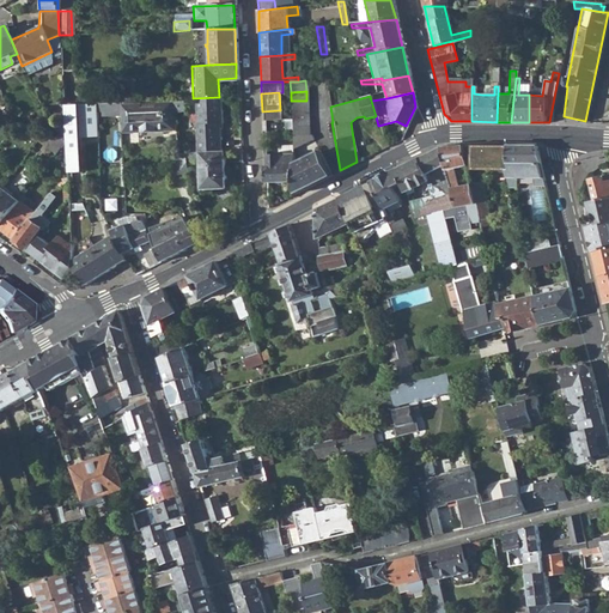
[(220,122),(219,97),(193,98),(195,129),(194,129),(194,153),(218,152),(217,123),(220,122)]
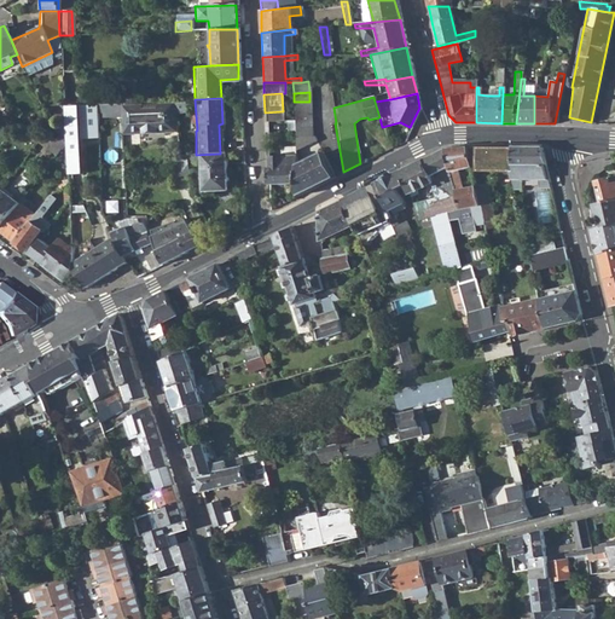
[(170,110),(169,100),(155,102),(155,110),(138,110),(138,102),(119,103),(120,134),(174,133),(170,110)]
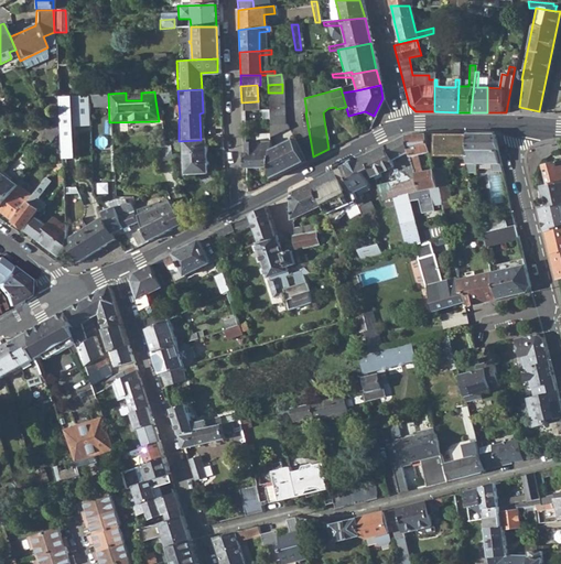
[(164,91),(154,91),(155,100),(165,100),(164,91)]
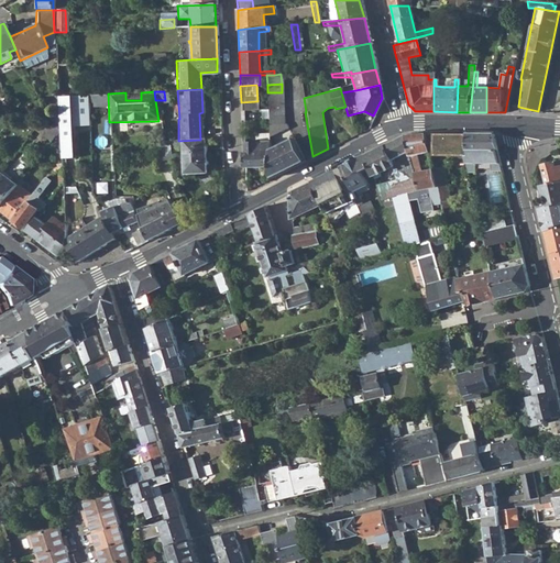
[(282,92),(267,92),(267,101),(282,100),(282,92)]
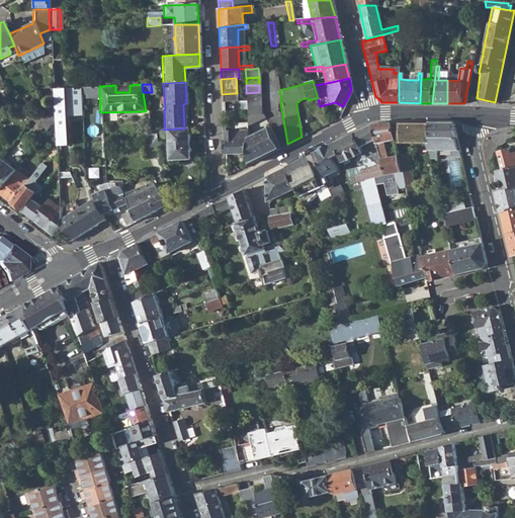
[(53,88),(55,117),(57,145),(67,144),(66,115),(81,114),(79,87),(53,88)]
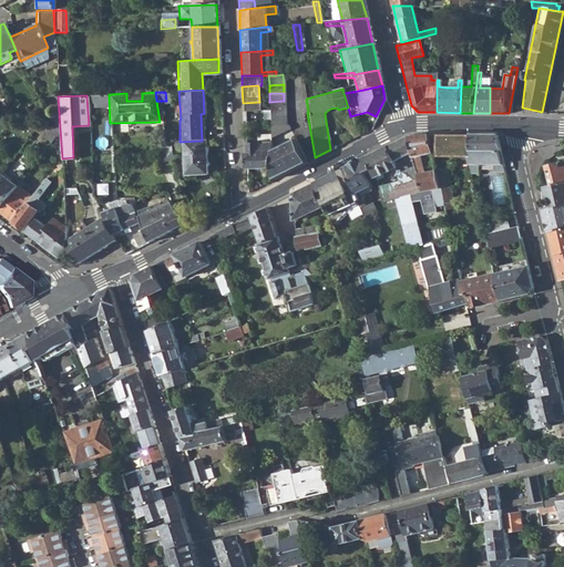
[(284,101),(269,102),(269,111),(285,110),(284,101)]
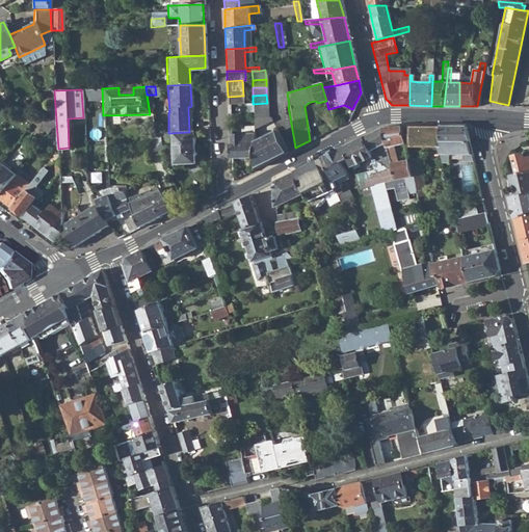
[(243,96),(228,97),(228,105),(243,104),(243,96)]
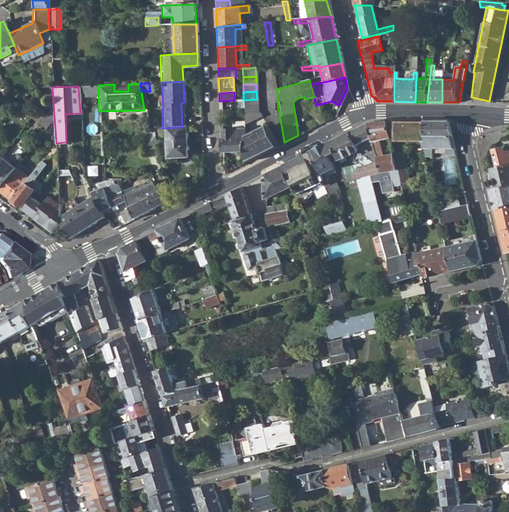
[(274,127),(278,137),(283,136),(277,102),(270,103),(274,127)]
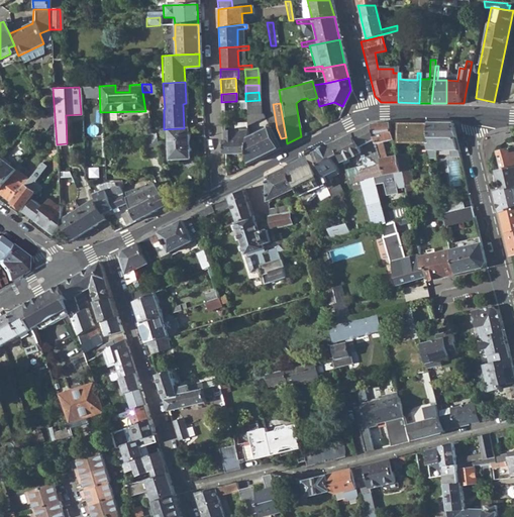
[(260,113),(246,114),(246,121),(260,116),(260,113)]
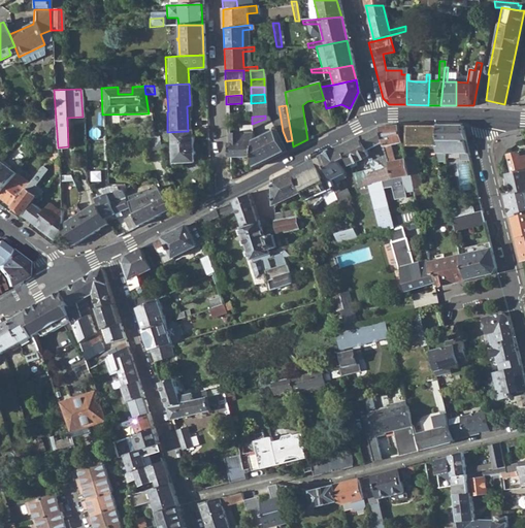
[(47,119),(35,117),(31,122),(45,133),(56,120),(47,119)]
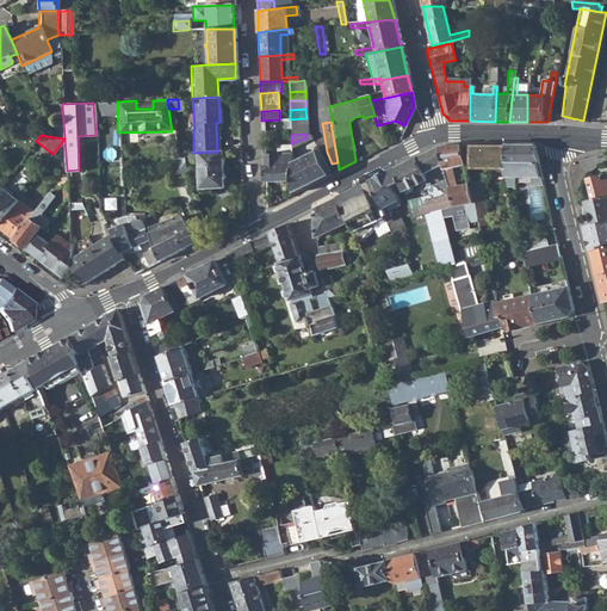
[(458,144),(438,147),(448,189),(457,186),(451,168),(464,165),(460,150),(458,144)]
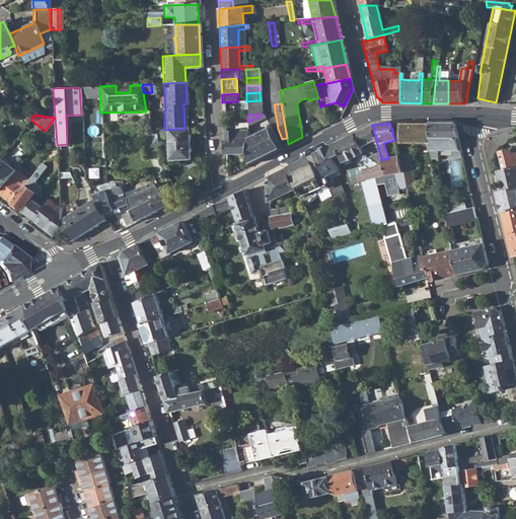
[(429,123),(398,123),(398,144),(427,144),(429,144),(429,123)]
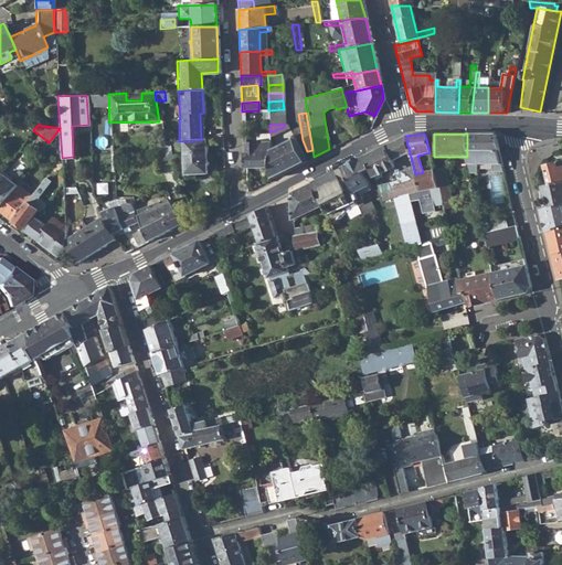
[(494,135),(467,134),(467,157),(465,157),(469,172),(476,172),(476,163),(492,163),(491,171),(502,172),(494,135)]
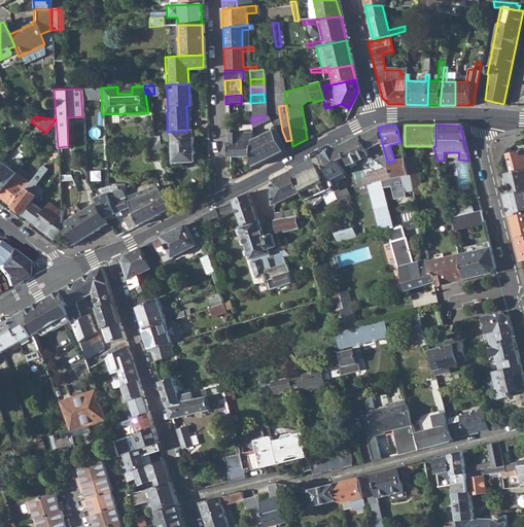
[(378,127),(341,145),(345,157),(348,165),(349,165),(349,167),(352,166),(352,163),(368,155),(372,170),(352,175),(355,186),(365,183),(380,180),(391,177),(387,163),(378,127)]
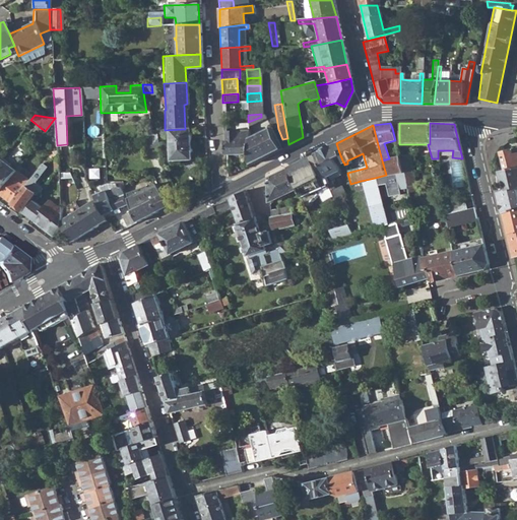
[(188,129),(185,129),(165,130),(154,130),(155,135),(168,135),(169,160),(189,160),(188,129)]
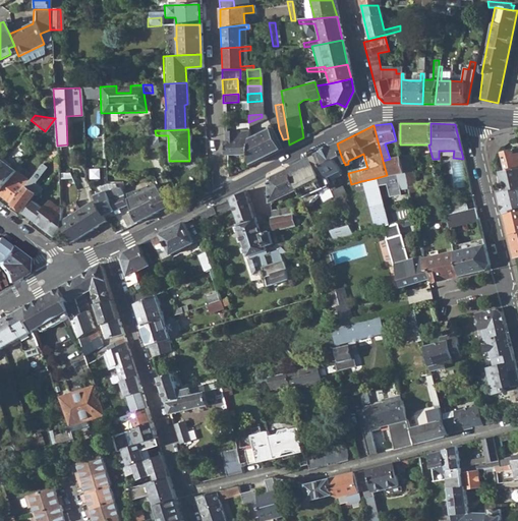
[(249,139),(249,153),(250,165),(280,150),(270,129),(249,139)]
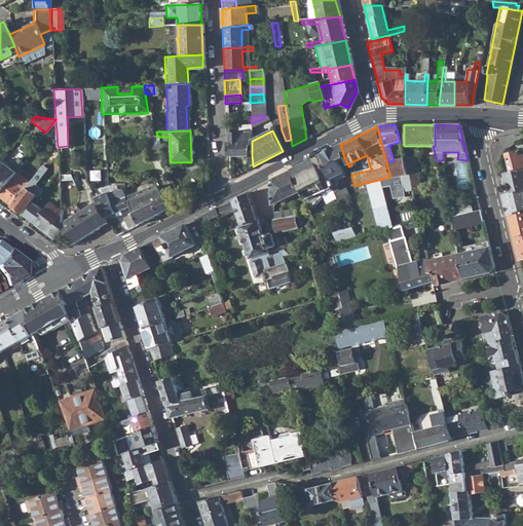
[(252,132),(226,133),(227,156),(252,154),(252,141),(252,132)]
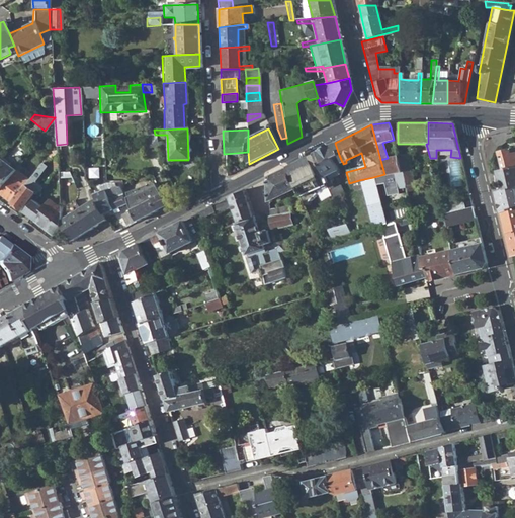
[(335,143),(314,154),(320,167),(324,177),(325,181),(333,196),(342,192),(339,185),(333,187),(327,175),(338,169),(332,158),(339,155),(335,143)]
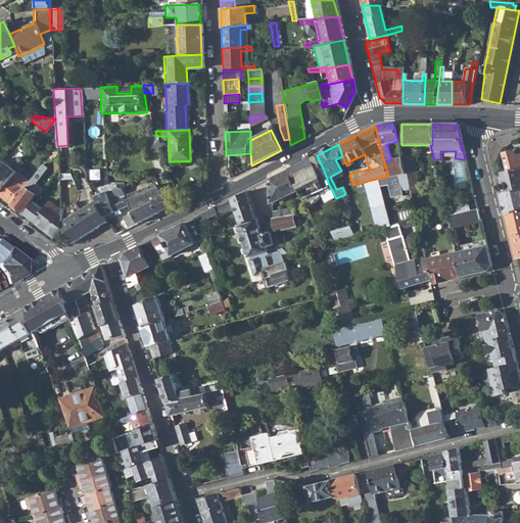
[(515,151),(505,153),(509,171),(519,168),(519,152),(516,153),(515,151)]
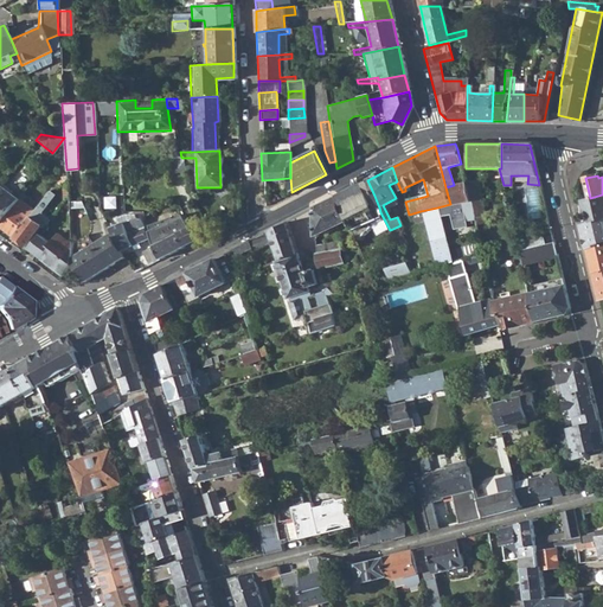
[(340,192),(334,197),(346,222),(352,238),(354,238),(355,238),(358,238),(360,236),(361,235),(361,231),(365,231),(367,230),(369,228),(367,225),(367,223),(365,224),(364,221),(380,212),(379,208),(374,196),(367,180),(346,191),(346,190),(340,192)]
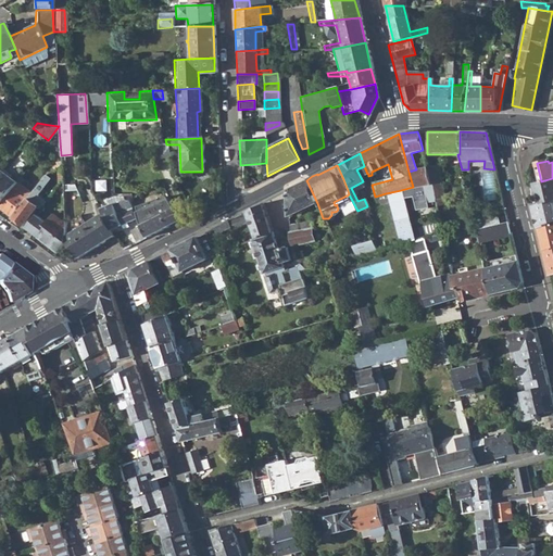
[(437,165),(426,168),(429,181),(430,181),(435,201),(436,206),(441,205),(440,198),(443,197),(437,165)]
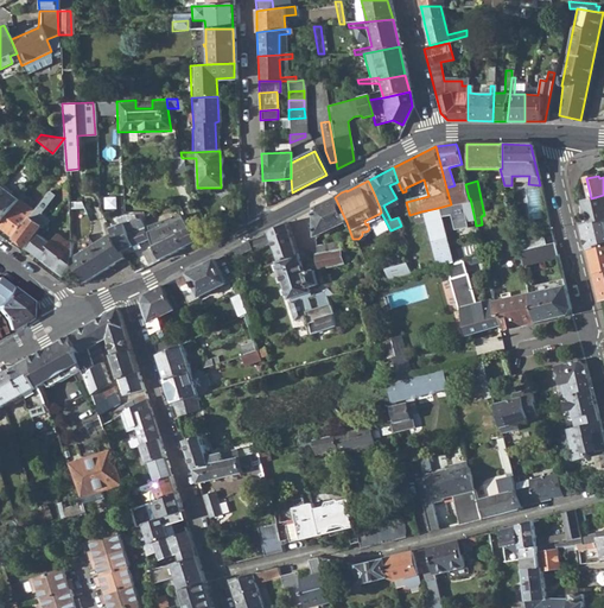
[(0,225),(18,200),(26,189),(19,183),(10,194),(0,187),(0,225)]
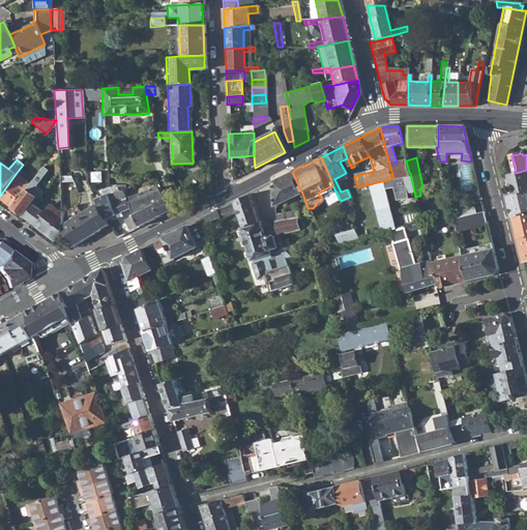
[(392,196),(414,192),(410,173),(409,173),(406,160),(406,159),(397,162),(389,164),(393,178),(382,181),(384,189),(391,187),(392,196)]
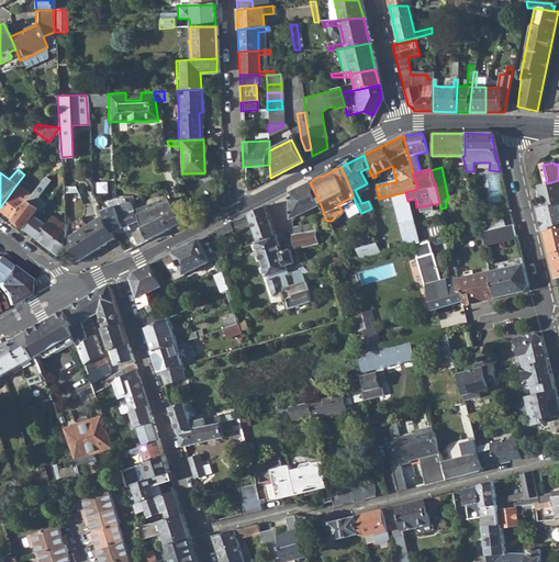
[(558,180),(547,183),(537,186),(541,208),(558,203),(558,202),(558,180)]
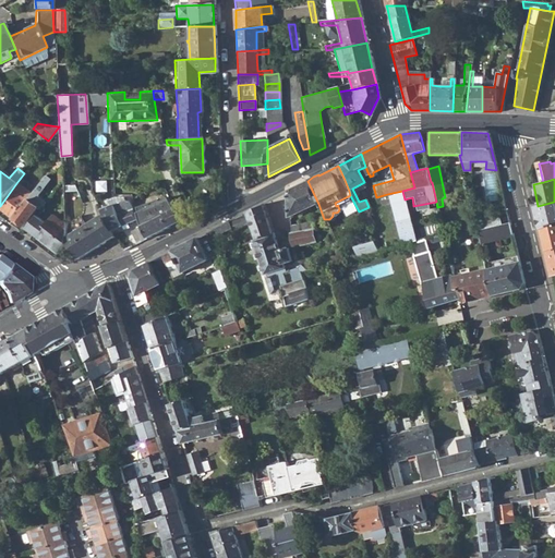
[(40,181),(31,194),(27,198),(32,202),(45,184),(40,181)]
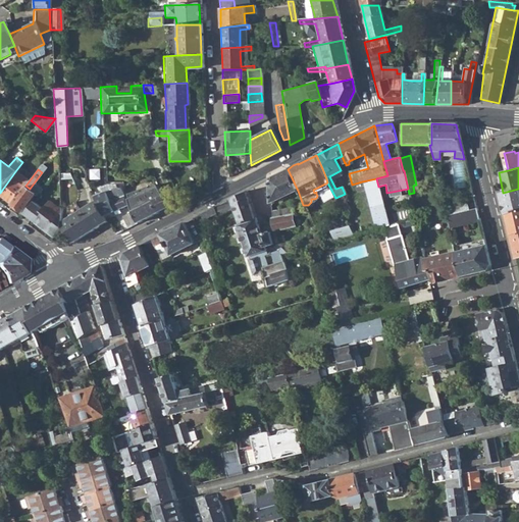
[(59,186),(58,169),(50,178),(59,186)]
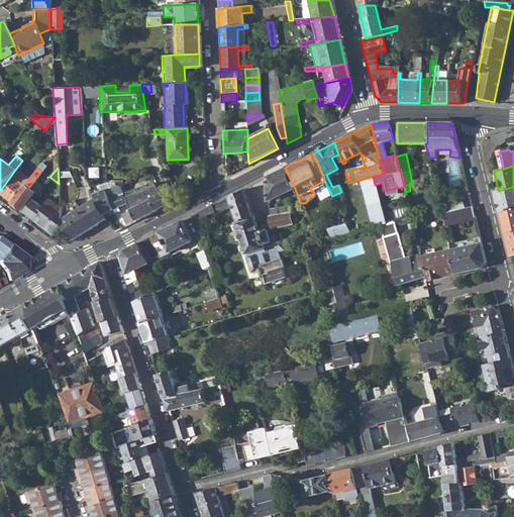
[(285,168),(269,176),(267,180),(267,201),(295,189),(285,168)]
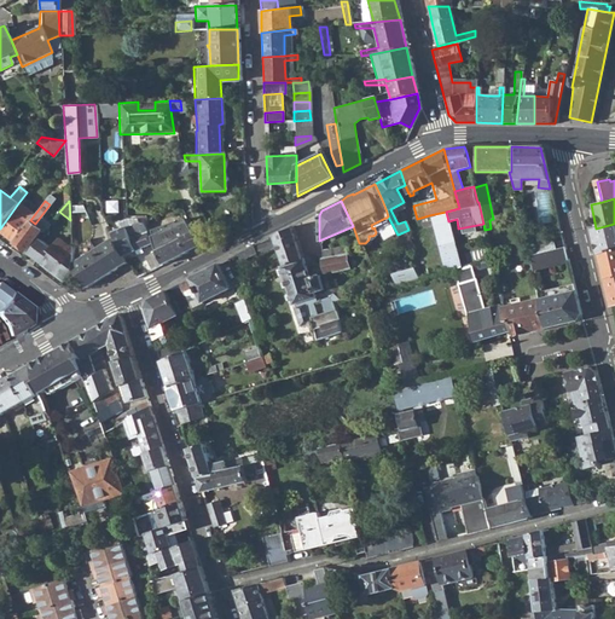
[(18,203),(0,229),(0,235),(13,243),(29,223),(30,220),(34,215),(18,203)]
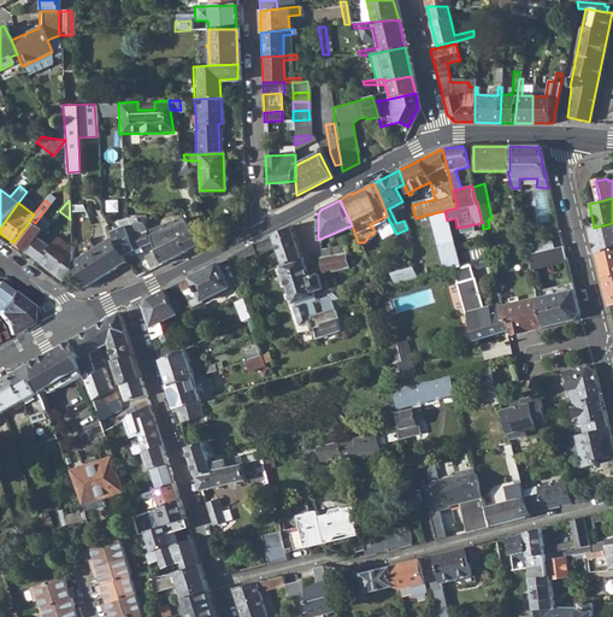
[(447,221),(444,211),(428,215),(442,271),(452,269),(459,266),(447,221)]
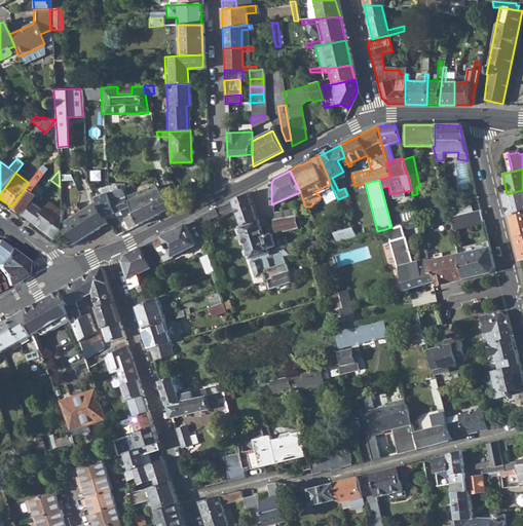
[(25,189),(11,207),(21,214),(37,193),(34,192),(32,194),(25,189)]
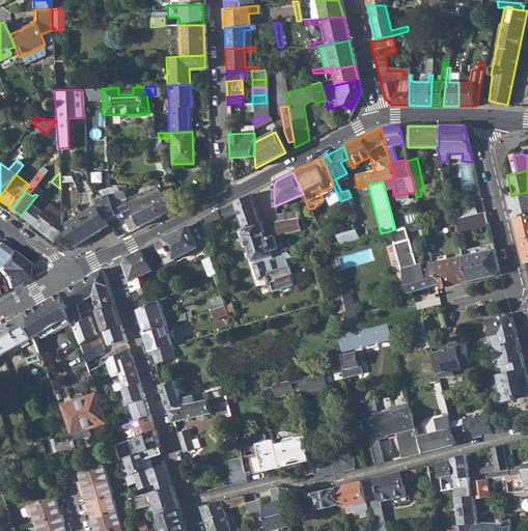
[(96,204),(103,220),(128,208),(123,200),(126,199),(121,191),(112,192),(106,195),(105,194),(94,198),(96,204)]
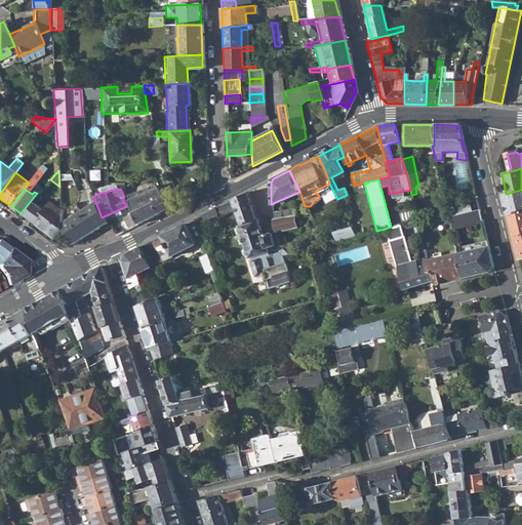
[(521,194),(521,190),(506,194),(500,195),(506,214),(521,210),(521,194)]
